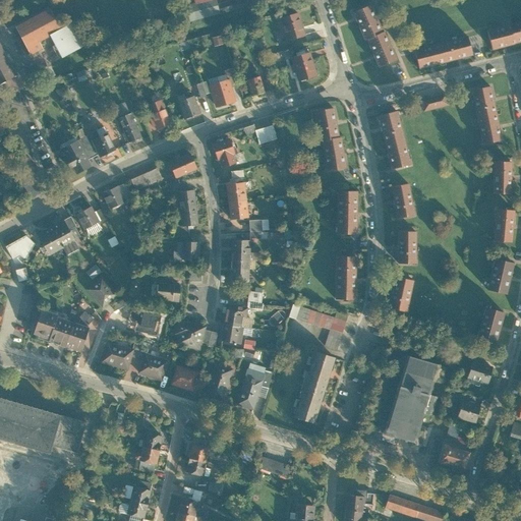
[(193,0),(196,8),(226,0),(193,0)]
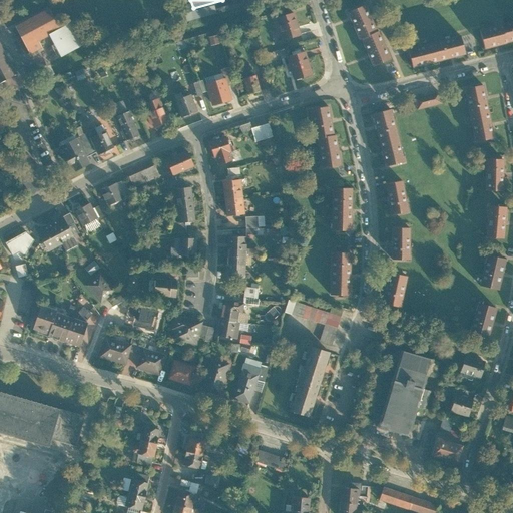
[(359,38),(375,31),(364,5),(345,12),(357,39),(359,38)]
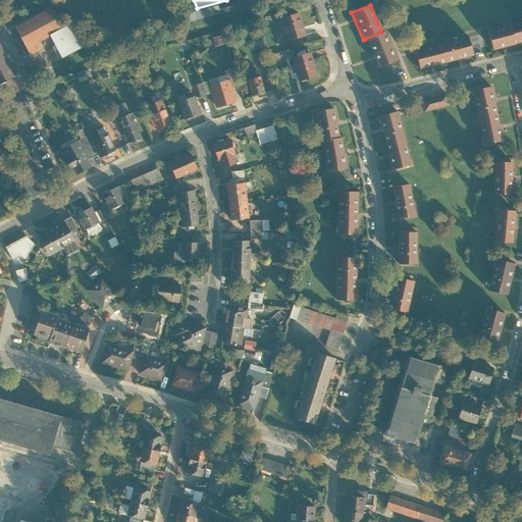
[(48,10),(14,30),(31,59),(44,52),(40,45),(50,39),(61,59),(62,61),(85,49),(72,27),(61,33),(48,10)]
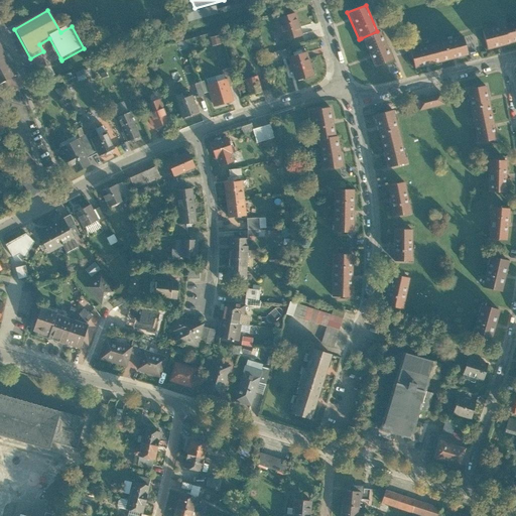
[(296,12),(277,17),(284,40),(303,35),(296,12)]
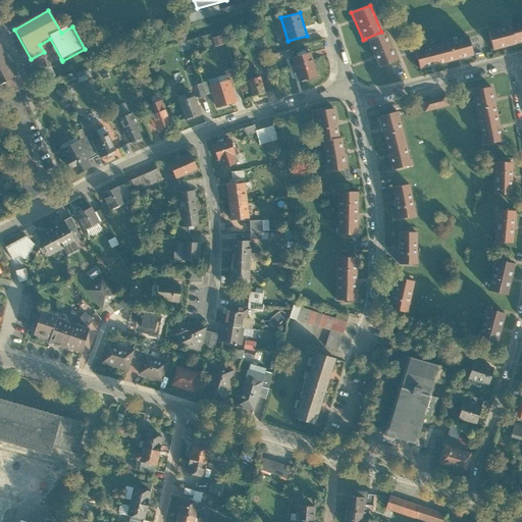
[(486,30),(491,50),(519,43),(515,22),(486,30)]
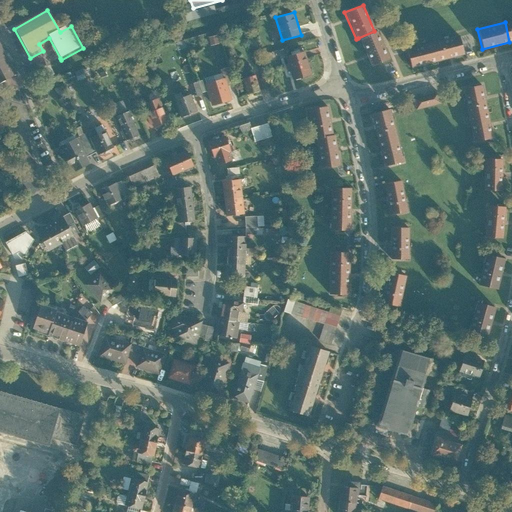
[(374,31),(358,38),(370,66),(389,58),(377,30),(374,31)]
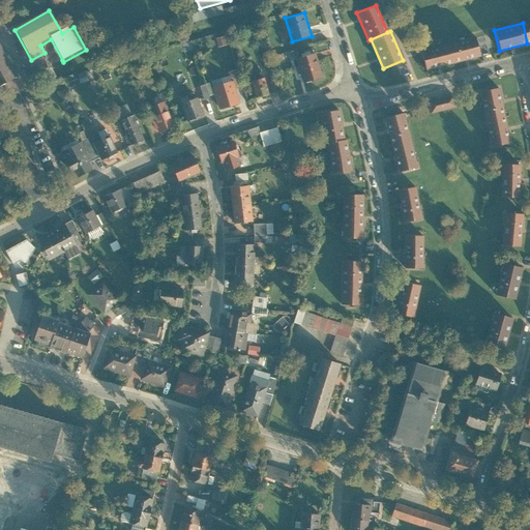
[(476,35),(448,42),(453,63),(481,56),(476,35)]
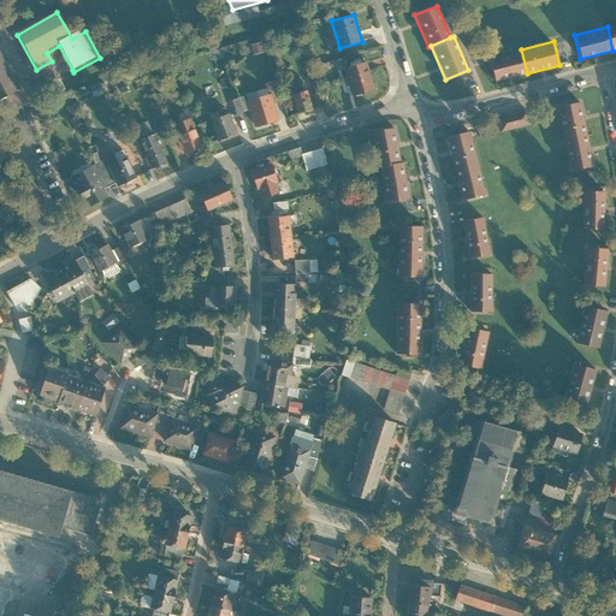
[(487,58),(493,81),(527,73),(521,49),(487,58)]
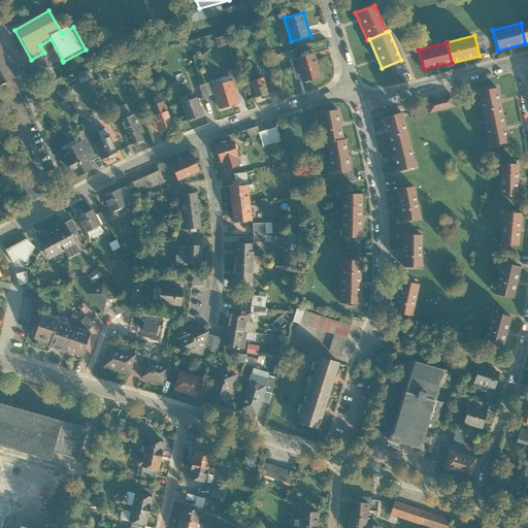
[(10,65),(0,44),(0,85),(17,76),(10,65)]
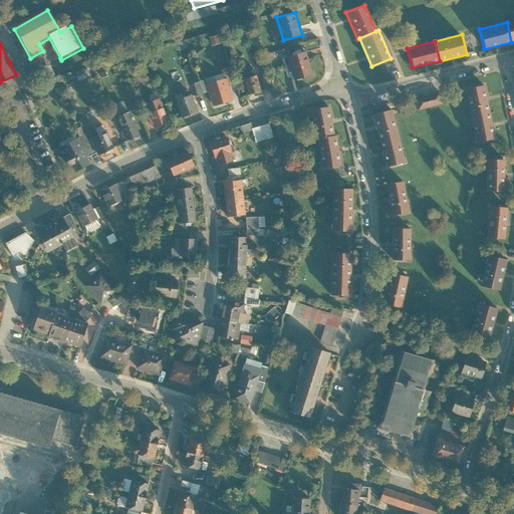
[(306,51),(287,56),(290,64),(286,64),(289,72),(292,70),(295,80),(313,75),(306,51)]
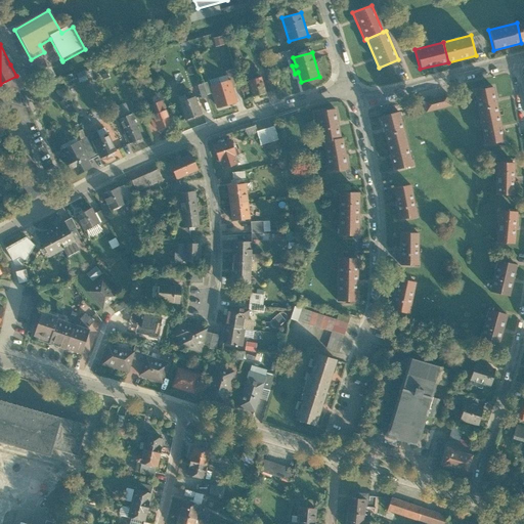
[(225,71),(228,80),(230,79),(233,88),(241,86),(234,69),(225,71)]
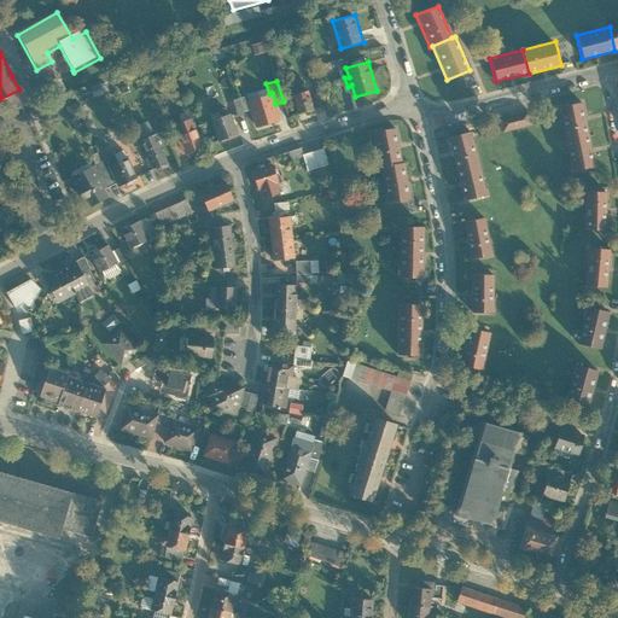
[(314,109),(307,83),(291,88),(298,114),(314,109)]
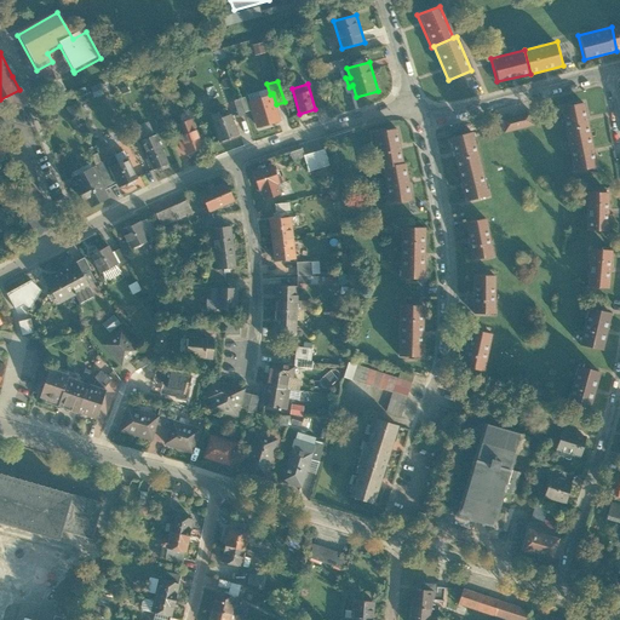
[(270,95),(248,101),(257,128),(281,120),(276,104),(273,93),(270,95)]
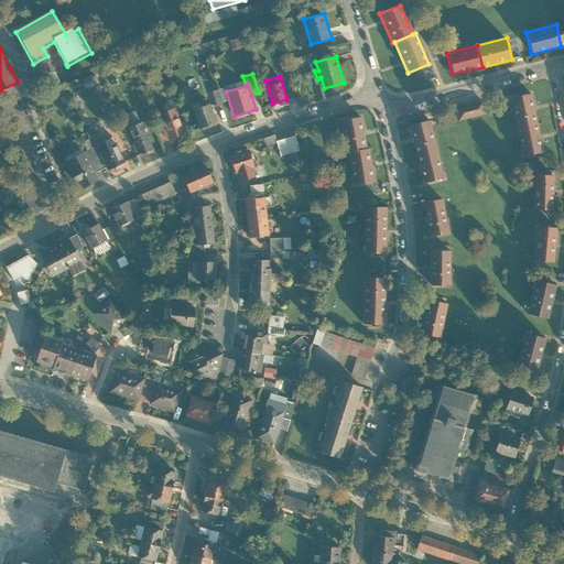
[(293,85),(286,87),(290,98),(296,97),(293,85)]
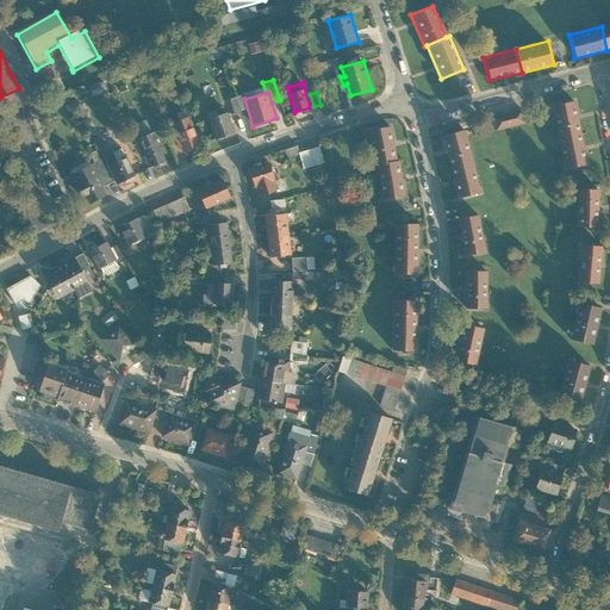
[(237,97),(230,99),(235,114),(242,112),(237,97)]
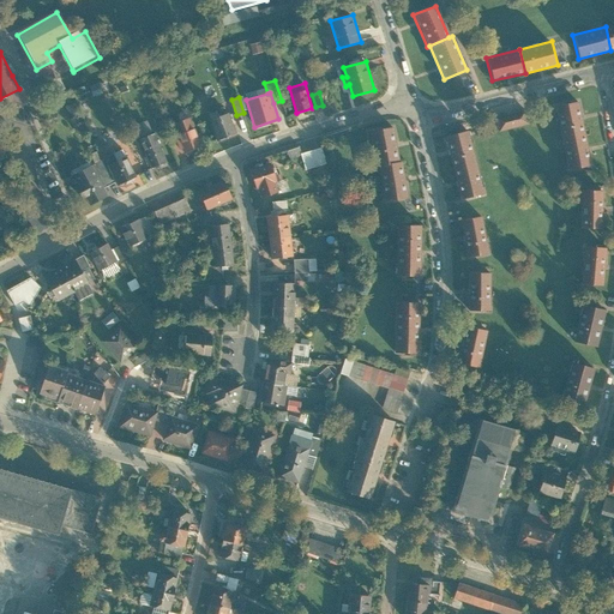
[(554,108),(560,139),(584,134),(578,103),(554,108)]
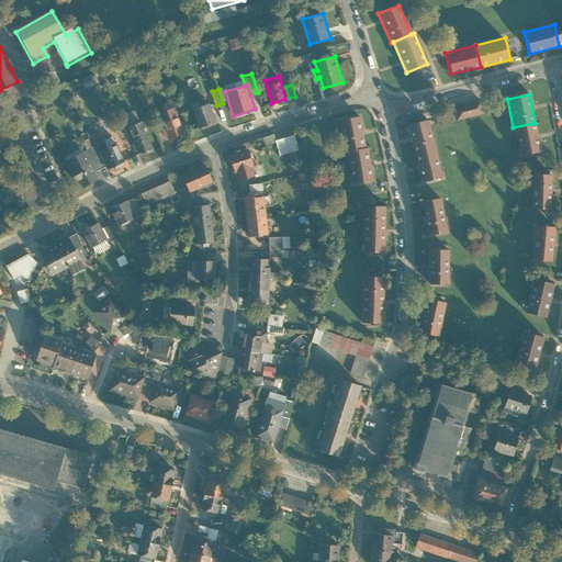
[(480,101),(453,108),(457,121),(483,114),(480,101)]
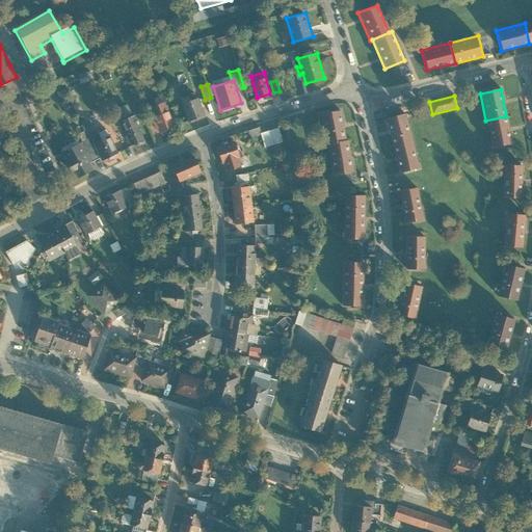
[(198,98),(181,104),(188,123),(206,116),(198,98)]
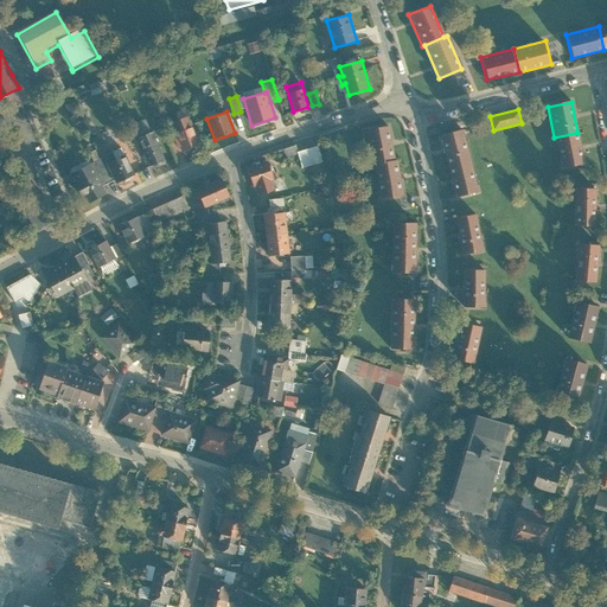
[(187,116),(171,122),(178,139),(174,140),(178,147),(181,146),(183,152),(200,145),(187,116)]
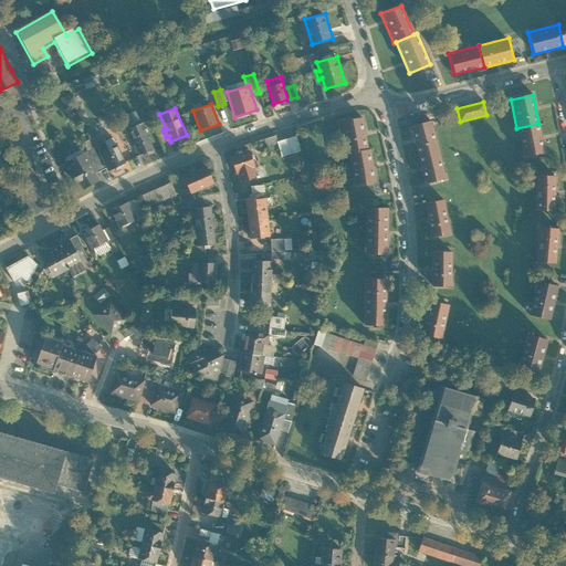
[(370,149),(364,117),(343,121),(348,154),(350,154),(370,149)]
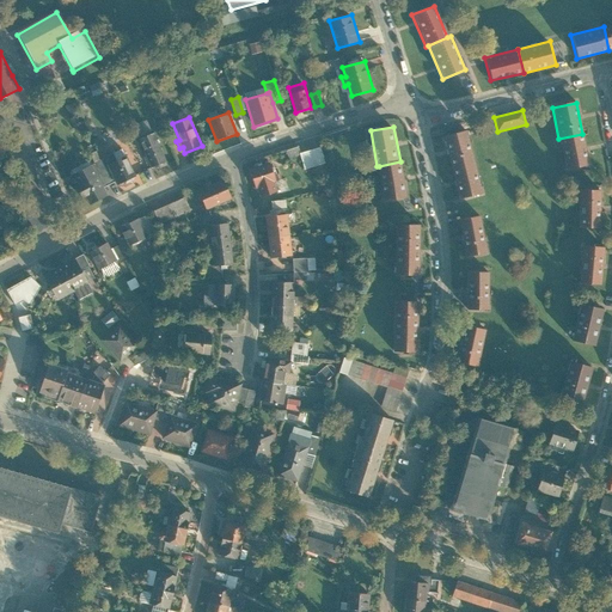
[(442,138),(450,167),(472,163),(465,132),(442,138)]
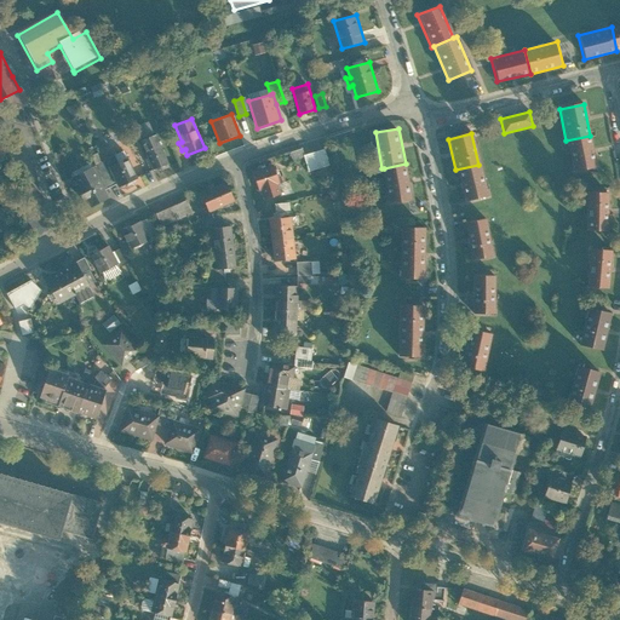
[(155,135),(141,142),(153,171),(168,164),(155,135)]
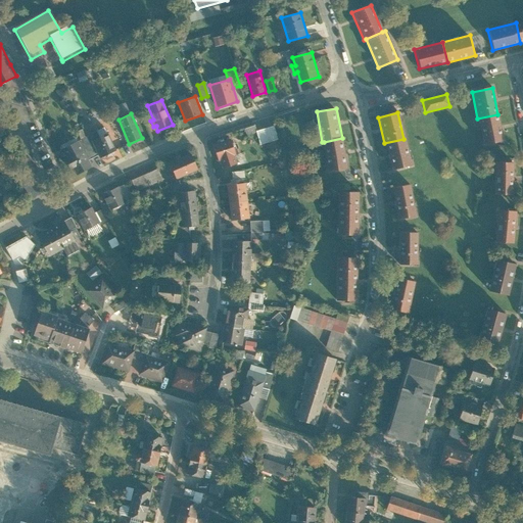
[(482,145),(503,141),(497,114),(477,119),(482,145)]
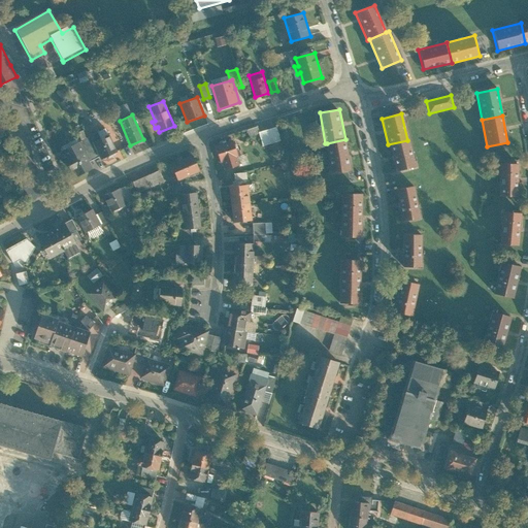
[(276,127),(259,132),(263,146),(281,140),(276,127)]
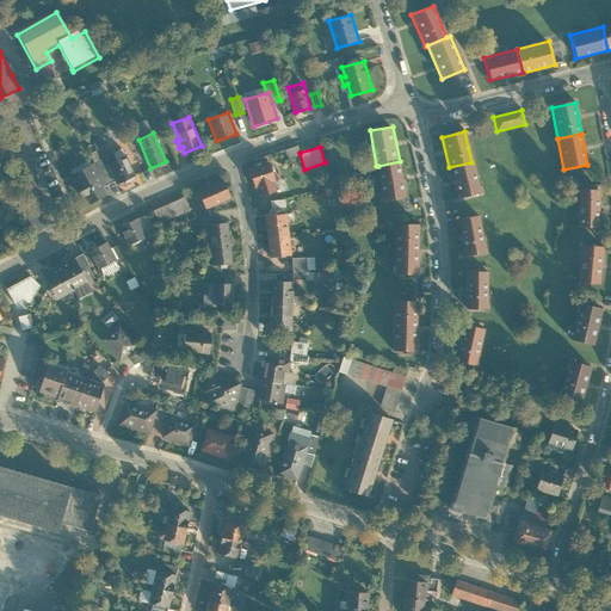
[(116,184),(135,174),(127,156),(116,161),(112,152),(102,156),(103,158),(115,180),(116,184)]
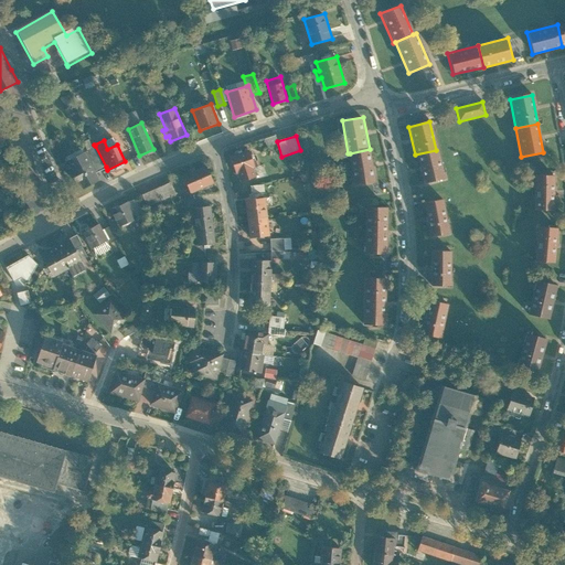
[(95,146),(84,152),(95,173),(106,167),(95,146)]
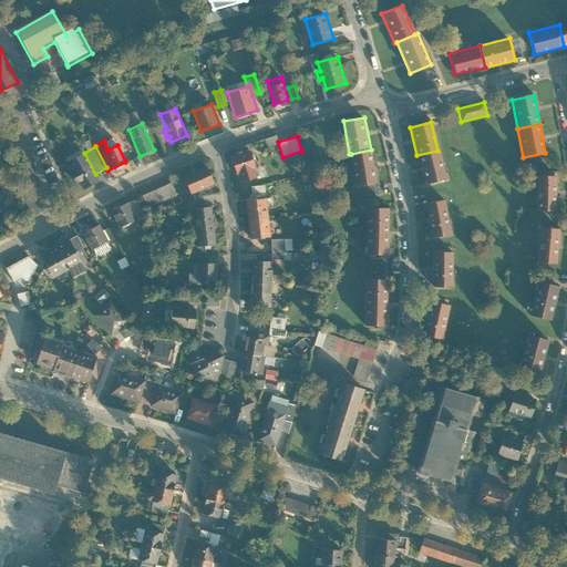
[(371,150),(351,154),(357,186),(378,183),(372,150),(371,150)]
